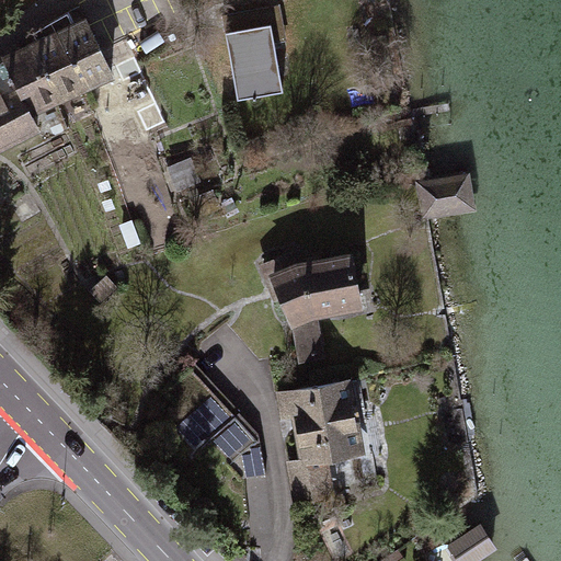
[(260,9),(222,14),(237,98),(283,90),(272,23),(262,24),(260,9)]
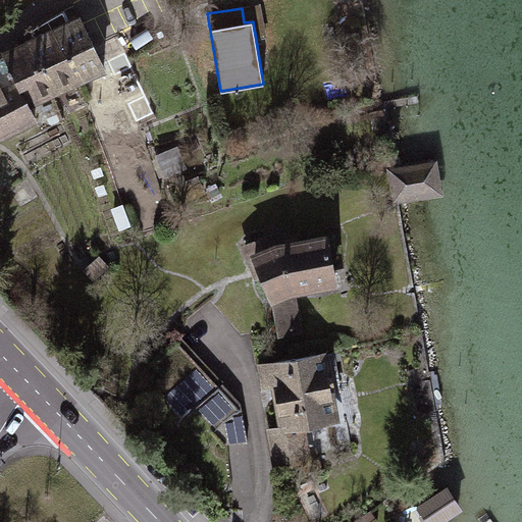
[(49,19),(76,81),(104,67),(81,17),(69,23),(63,11),(49,19)]
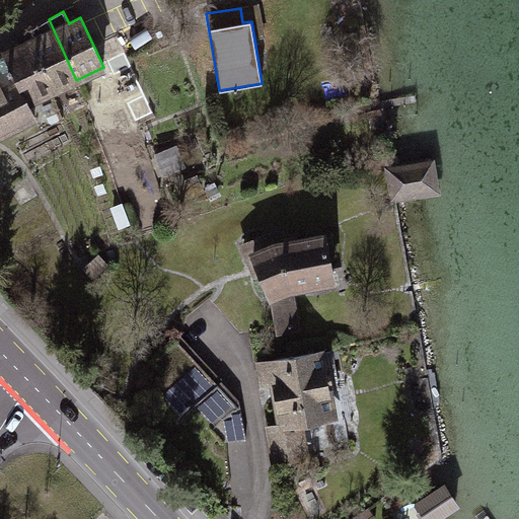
[(76,80),(49,19),(32,29),(32,31),(25,35),(52,91),(76,80)]
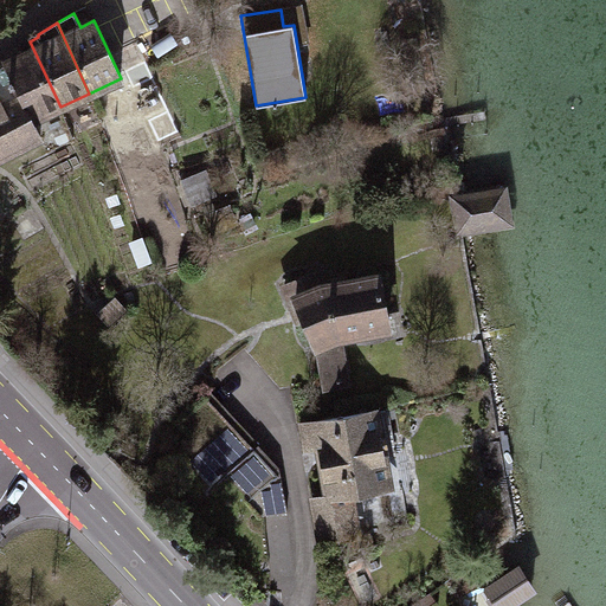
[(60,107),(30,42),(4,53),(7,62),(6,63),(32,120),(60,107)]
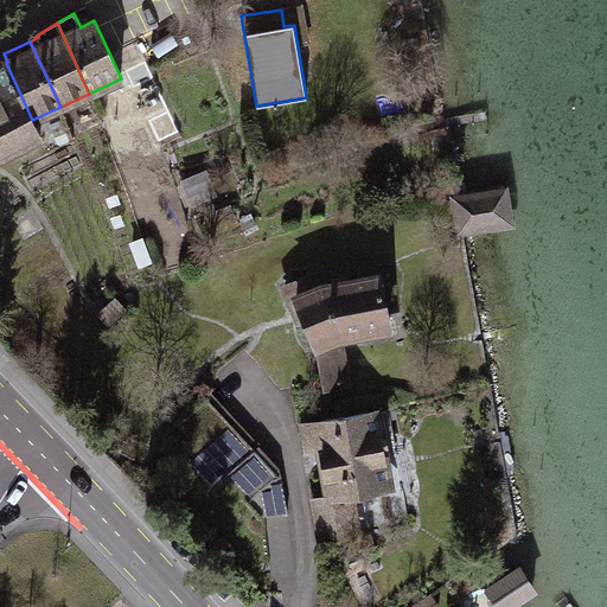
[(32,120),(6,63),(0,65),(0,155),(42,138),(32,120)]
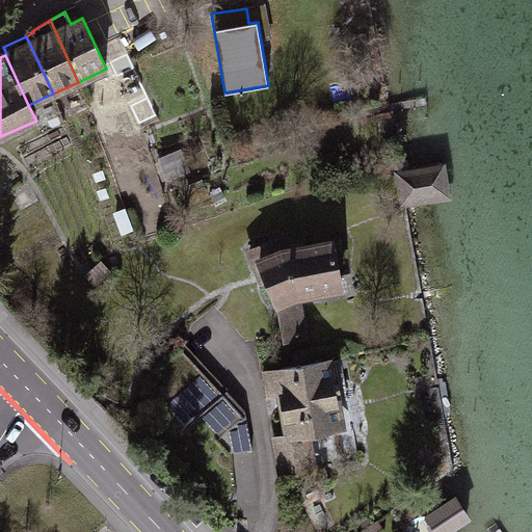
[(452,198),(446,161),(395,169),(401,206),(452,198)]
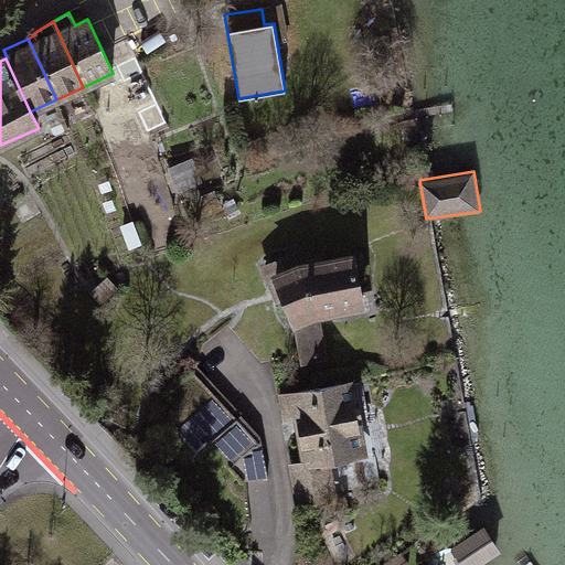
[(296,254),(266,266),(274,286),(283,284),(286,290),(288,294),(283,297),(294,321),(300,360),(323,355),(315,312),(337,308),(337,302),(362,297),(354,258),(302,267),(296,254)]
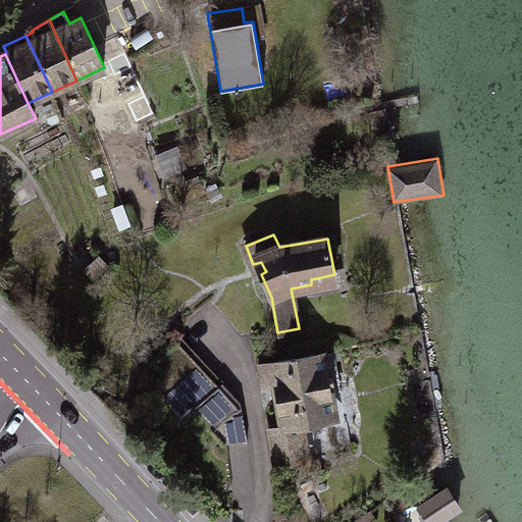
[(151,363),(172,386),(198,363),(176,340),(151,363)]
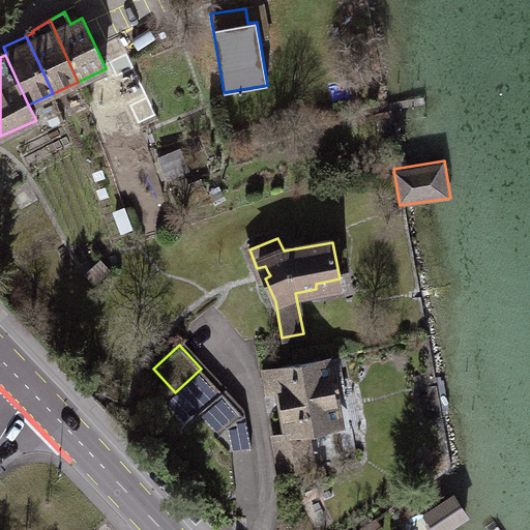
[(327,359),(277,369),(289,434),(273,436),(275,448),(277,462),(278,475),(306,470),(306,467),(319,465),(313,431),(331,429),(327,404),(334,402),(327,359)]
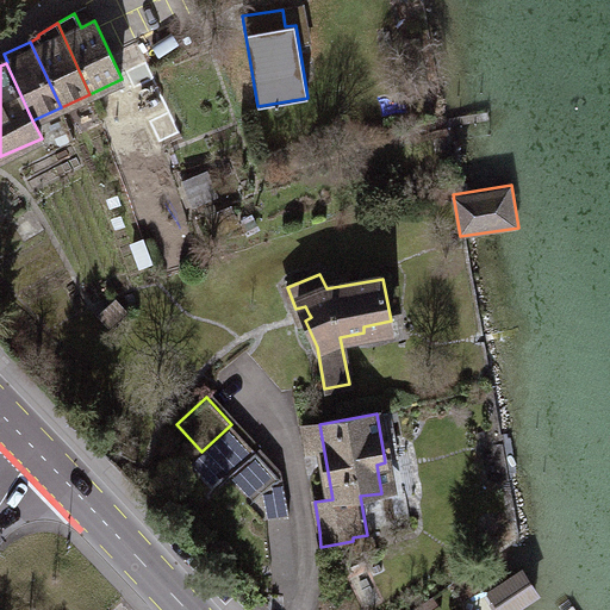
[(231,424),(201,452),(265,521),(290,515),(284,481),(231,424)]
